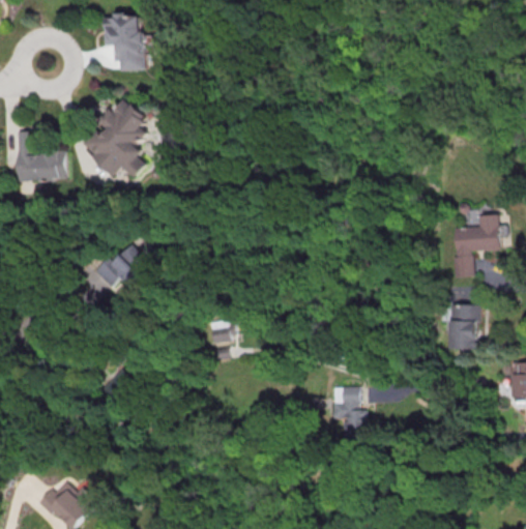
[(114,12),(115,26),(107,26),(107,46),(116,46),(116,49),(114,49),(114,60),(120,60),(120,68),(144,68),(143,32),(141,32),(141,27),(139,27),(139,16),(126,16),(126,12),(114,12)]
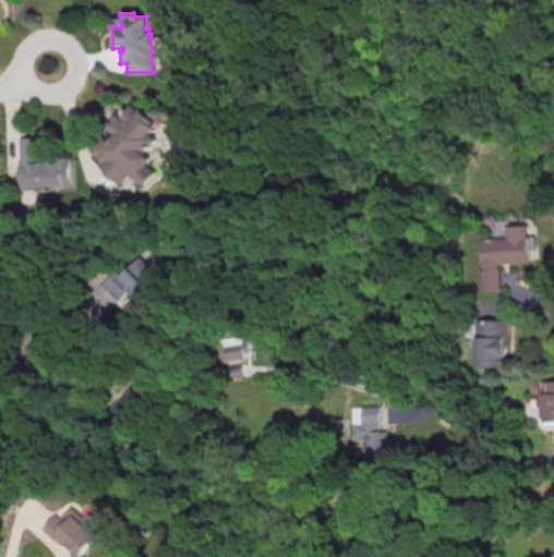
[(86,150),(98,162),(97,165),(117,184),(128,173),(140,184),(152,172),(144,165),(149,159),(143,153),(155,140),(148,134),(155,128),(152,125),(154,122),(140,108),(137,111),(129,103),(117,114),(113,111),(101,123),(107,130),(86,150)]
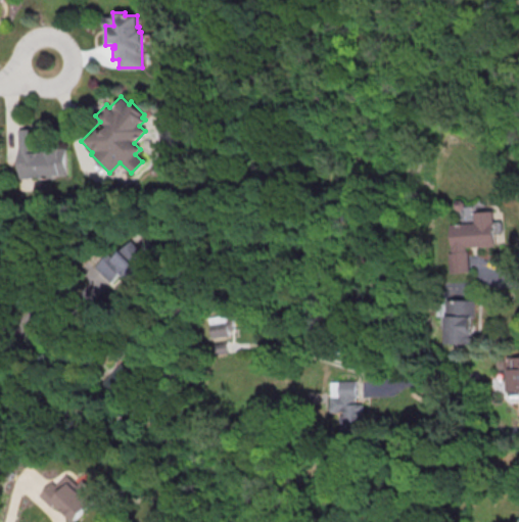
[(14,128),(15,180),(56,179),(56,176),(63,176),(63,147),(40,148),(40,128),(14,128)]
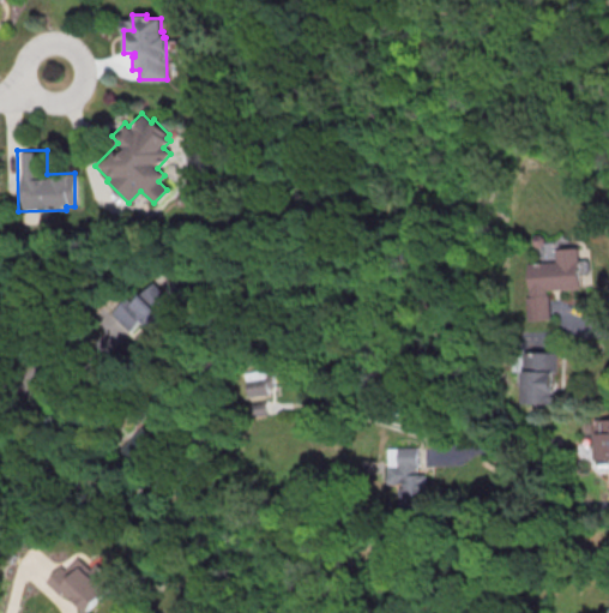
[(577,290),(577,248),(554,248),(554,263),(524,263),(524,320),(547,320),(547,290),(577,290)]
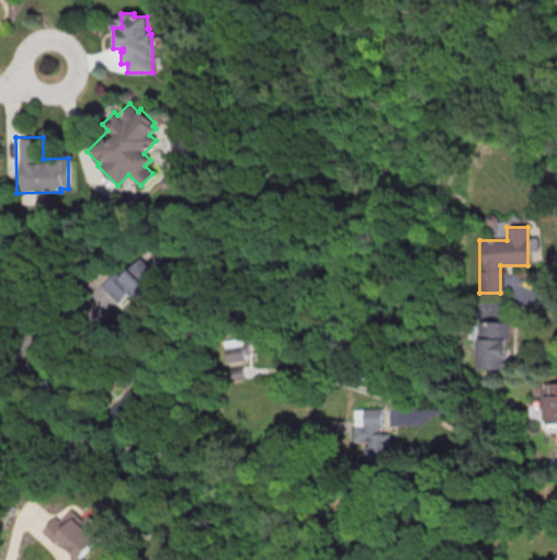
[(101,290),(116,306),(127,294),(137,304),(165,275),(138,251),(101,290)]
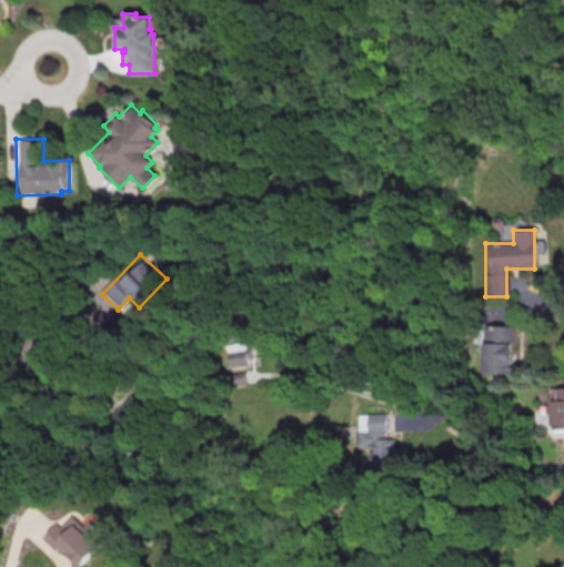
[(511,326),(481,326),(481,374),(511,374),(511,326)]
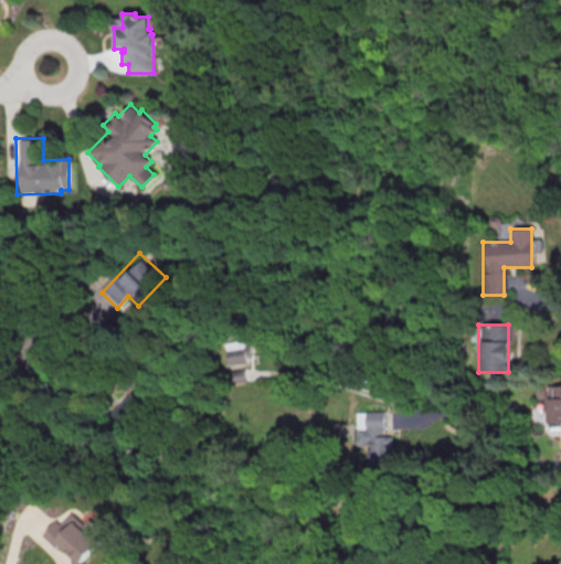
[(247,364),(247,341),(224,342),(224,364),(247,364)]
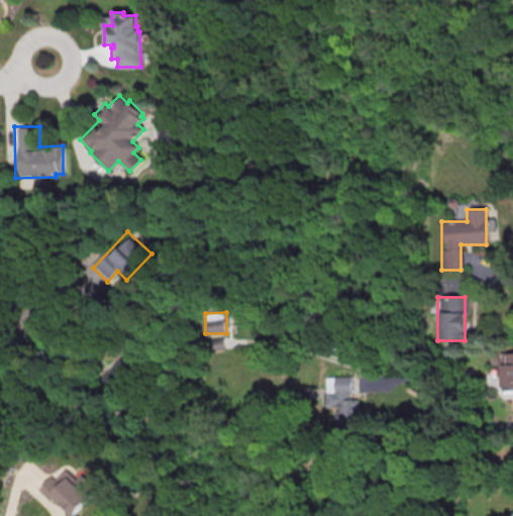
[(512,353),(499,354),(499,392),(512,392),(512,401),(512,400),(512,353)]
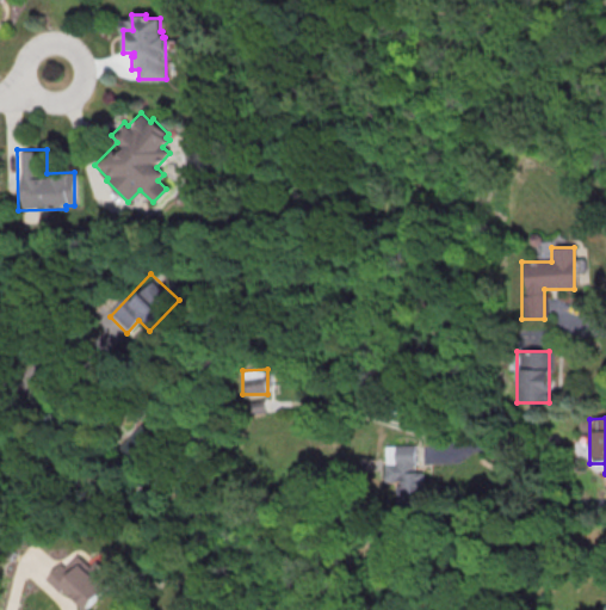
[(131,463),(159,454),(150,430),(123,439),(131,463)]
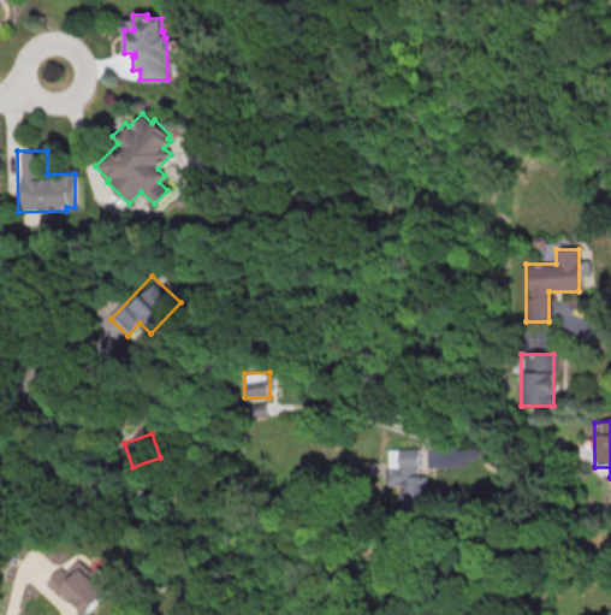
[(420,450),(386,450),(387,503),(420,502),(420,450)]
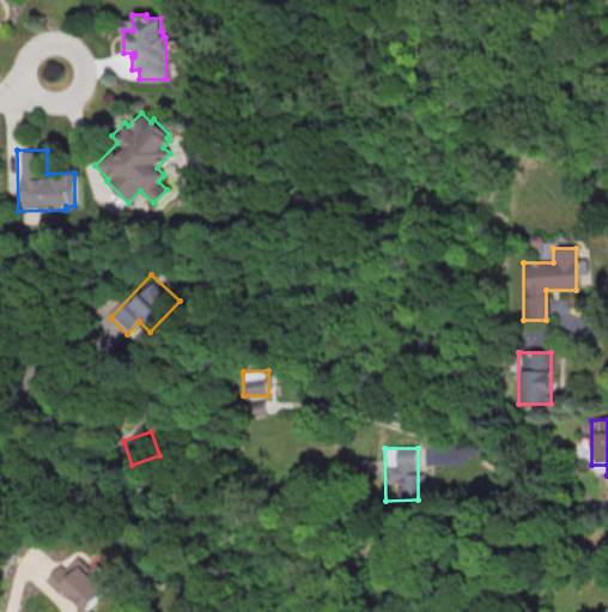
[(42,581),(60,595),(64,592),(85,611),(87,611),(114,581),(93,562),(87,569),(74,556),(64,569),(58,564),(42,581)]
